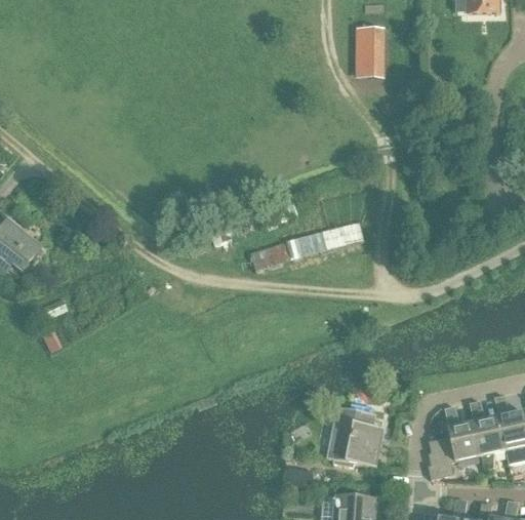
[(467,0),(468,11),(500,10),(499,0),(467,0)]
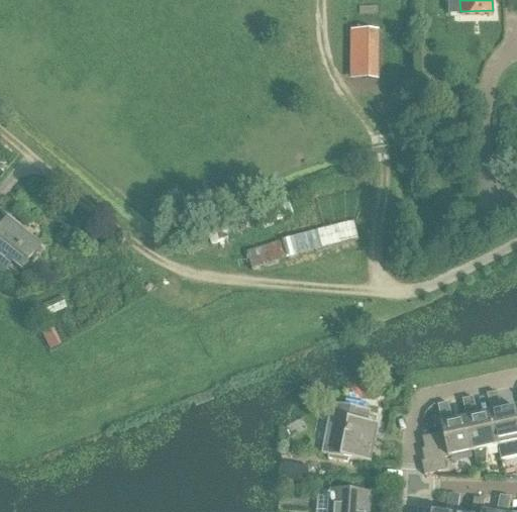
[(378,28),(352,28),(352,74),(377,74),(378,28)]
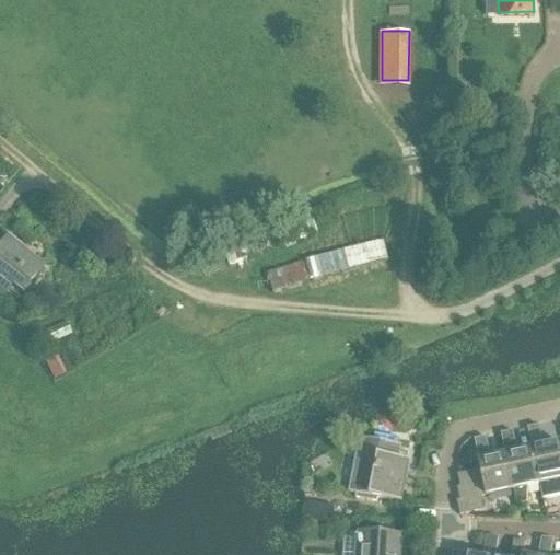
[(0,287),(2,290),(11,279),(21,288),(41,263),(6,234),(0,241),(0,287)]
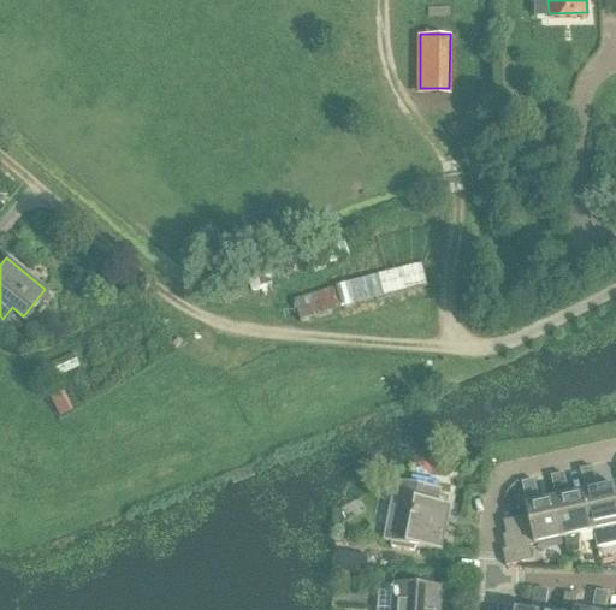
[(421,259),(371,272),(377,294),(427,280),(421,259)]
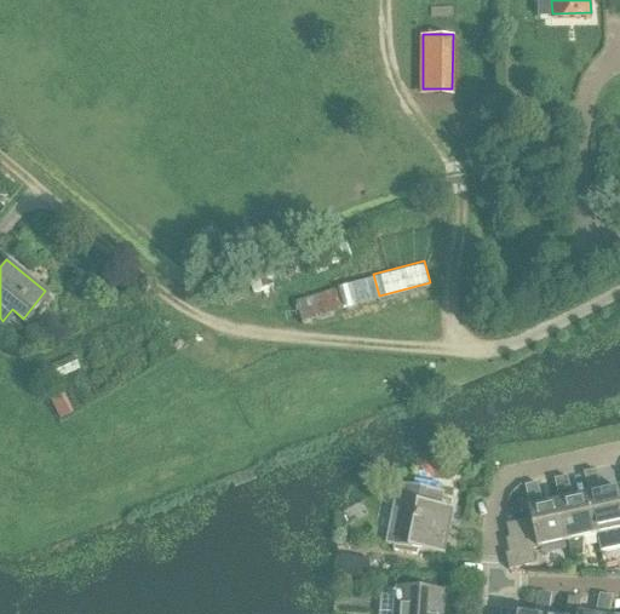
[(277,263),(250,274),(254,288),(283,277),(277,263)]
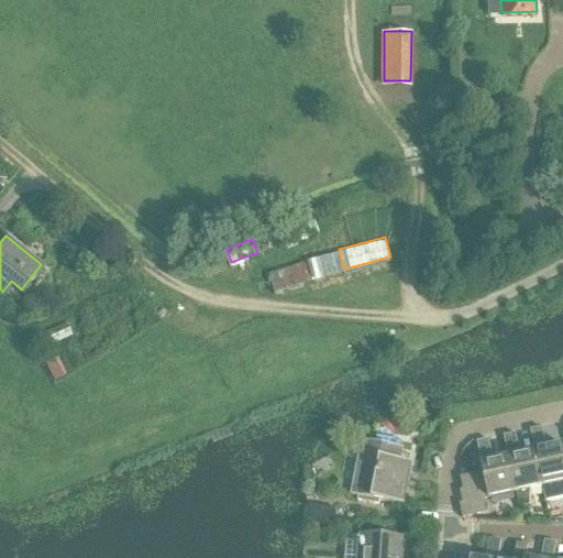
[(298,261),(269,271),(274,291),(304,281),(298,261)]
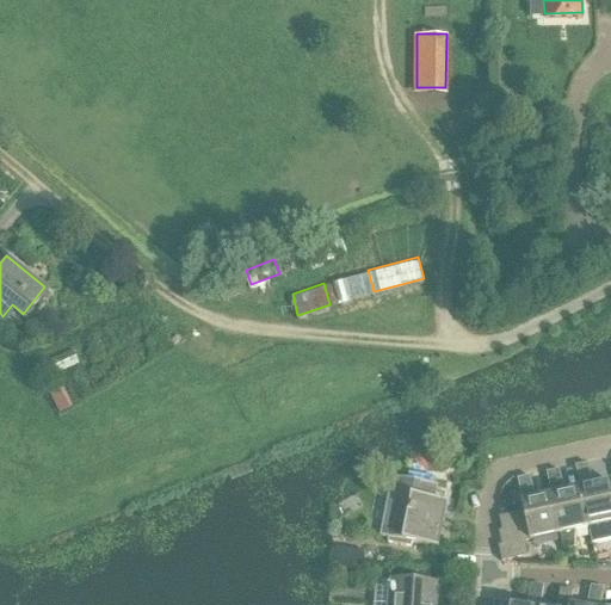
[(587,460),(575,462),(579,483),(579,485),(587,522),(610,516),(610,479),(610,477),(594,481),(587,460)]
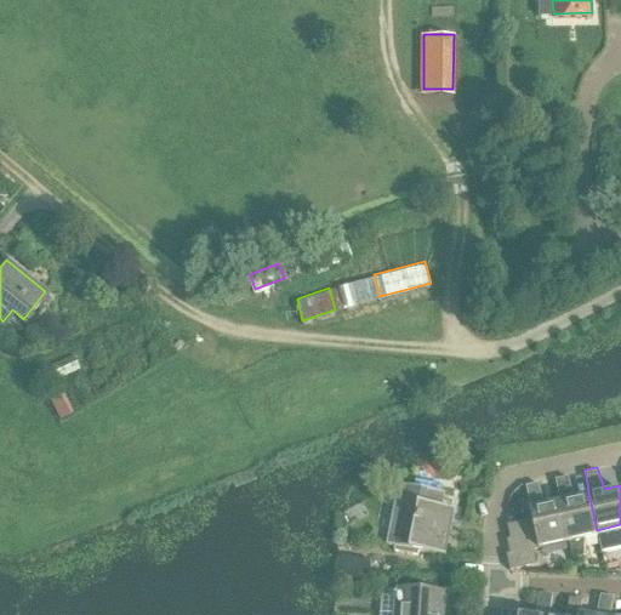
[(567,473),(554,476),(559,497),(560,499),(569,536),(573,553),(585,551),(585,533),(597,530),(588,493),(588,491),(573,495),(567,473)]
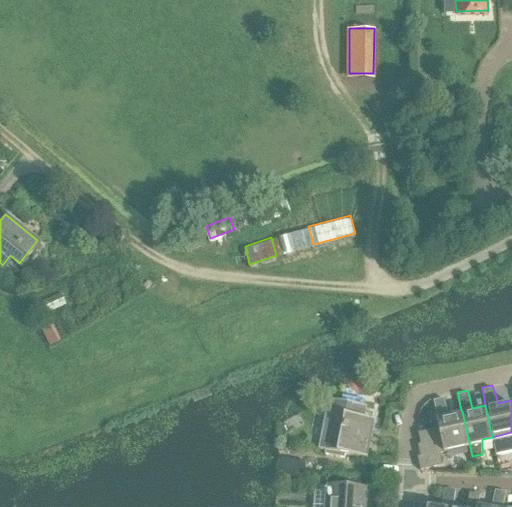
[(319,445),(318,446),(326,447),(325,451),(344,455),(345,451),(367,455),(368,454),(366,454),(373,418),(374,418),(375,417),(362,415),(364,404),(366,404),(366,403),(328,396),(328,397),(329,397),(320,445),(319,445)]
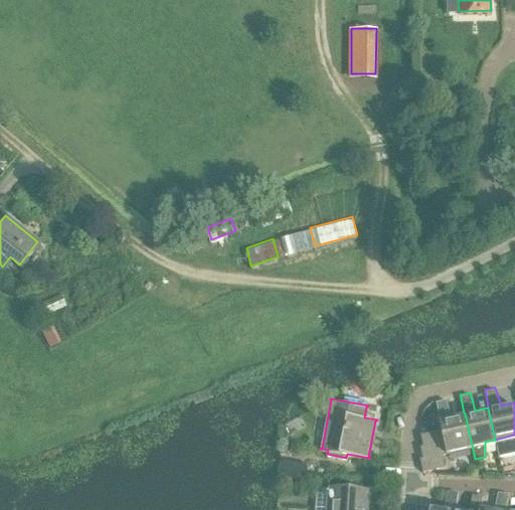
[(421,442),(419,443),(422,456),(442,451),(472,445),(465,413),(451,416),(446,398),(437,400),(441,418),(440,419),(441,426),(444,439),(421,444),(421,442)]
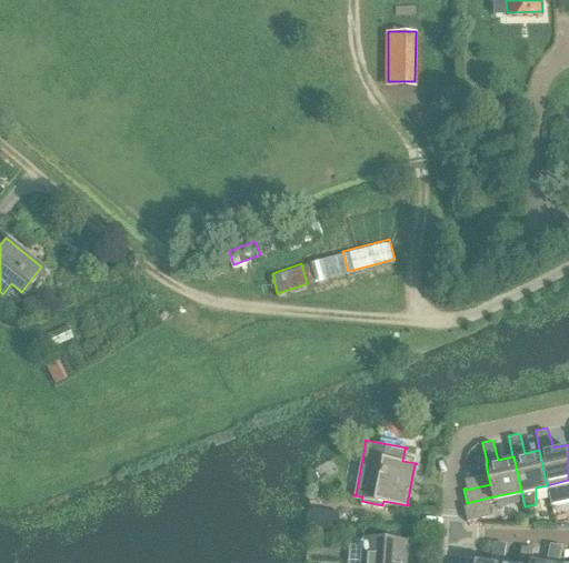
[(487,470),(463,475),(466,488),(466,490),(490,484),(487,470)]
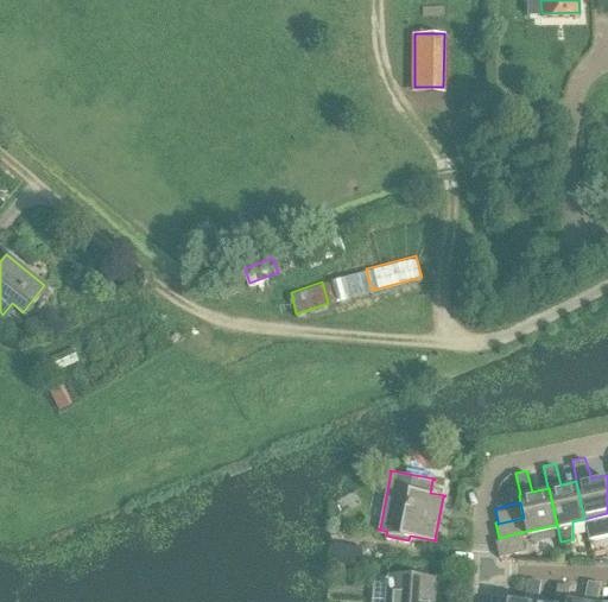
[(499,538),(495,538),(498,553),(525,549),(521,532),(499,538)]
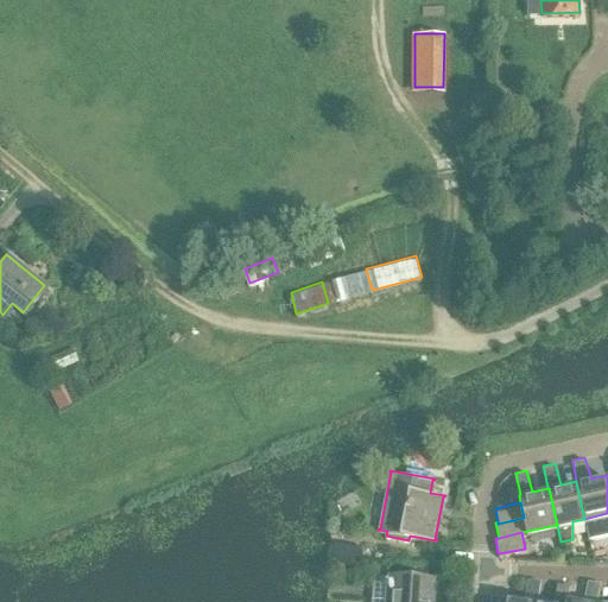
[(339,540),(335,555),(355,558),(358,544),(339,540)]
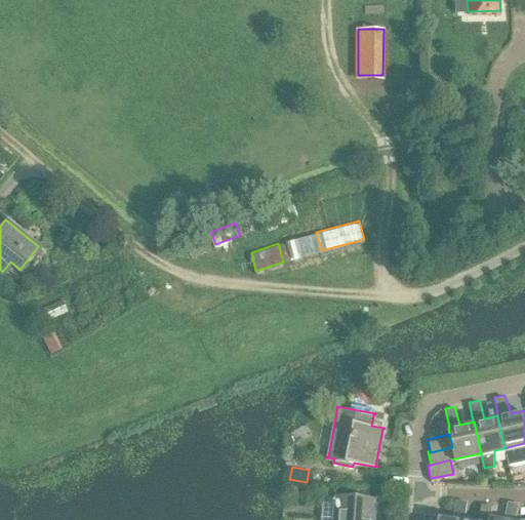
[(325,494),(322,519),(373,519),(375,497),(335,494),(335,495),(325,494)]
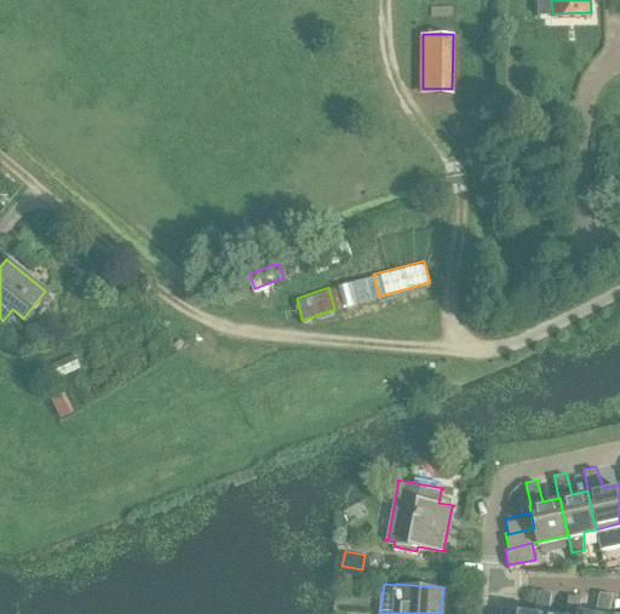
[(545,613),(546,612),(550,590),(538,587),(533,609),(516,607),(515,613),(545,613)]
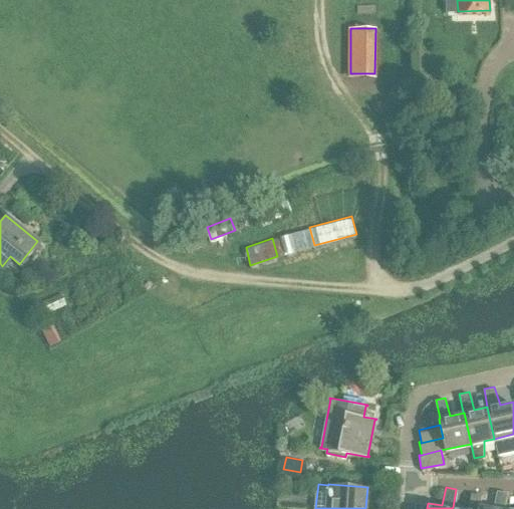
[(479,505),(477,508),(503,508),(507,490),(497,488),(491,508),(479,505)]
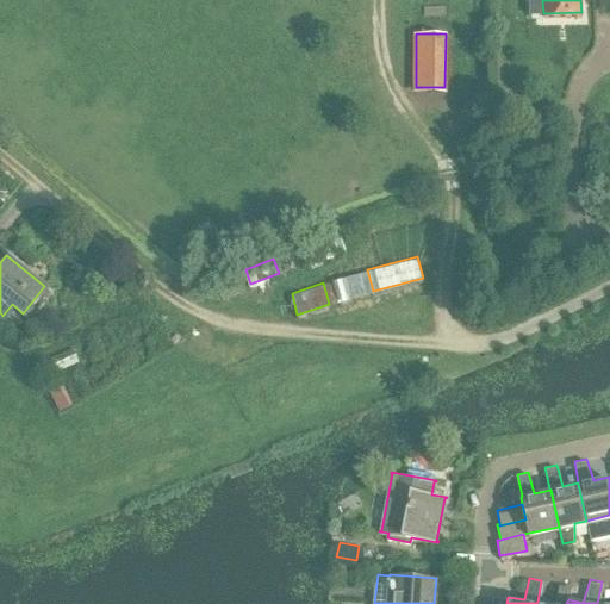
[(549,603),(537,602),(536,603),(566,603),(568,599),(571,585),(559,583),(553,603),(549,603)]
